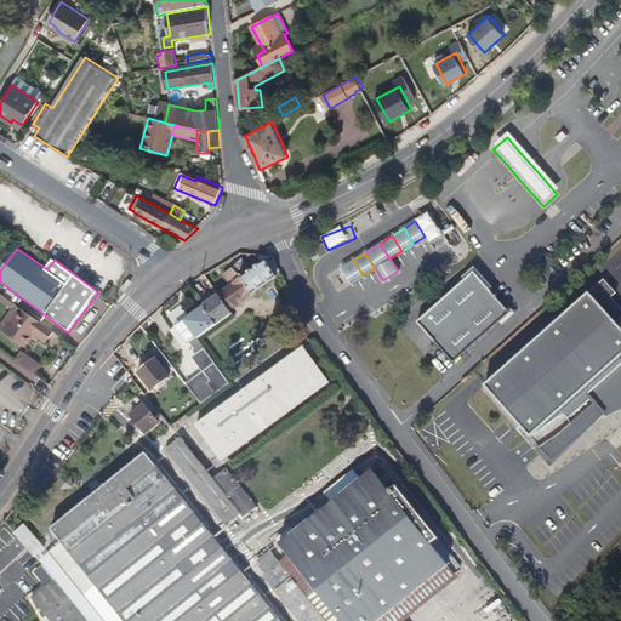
[(246,300),(277,278),(266,262),(252,271),(250,268),(244,258),(232,269),(233,271),(228,274),(235,285),(232,288),(220,296),(218,297),(229,312),(246,300)]
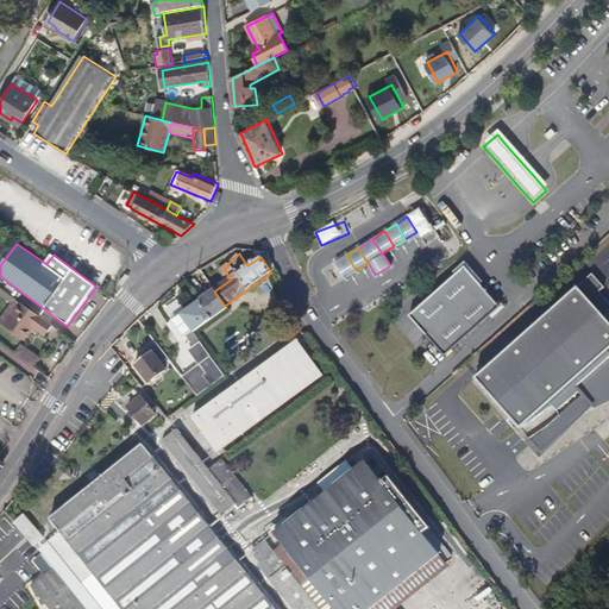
[(248,265),(261,257),(261,256),(259,253),(245,263),(248,265)]
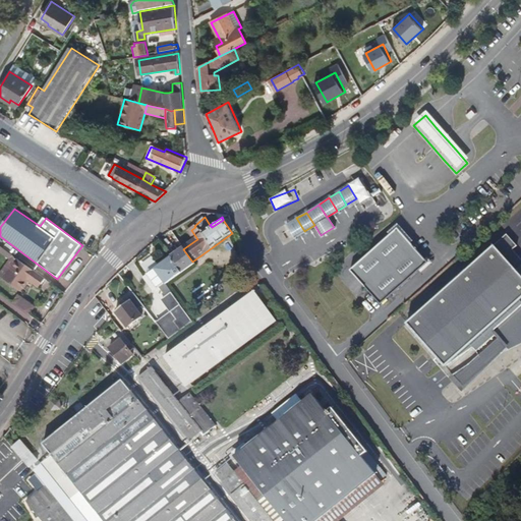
[(236,231),(230,217),(228,217),(226,217),(223,219),(223,220),(232,233),(236,231)]
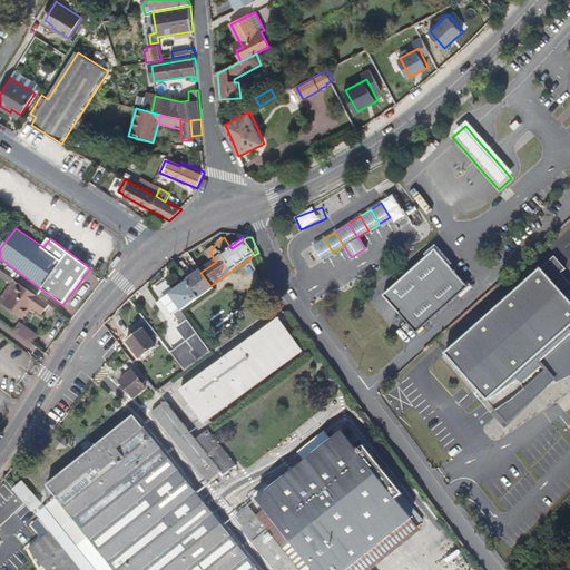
[(333,253),(324,238),(315,245),(324,259),(333,253)]
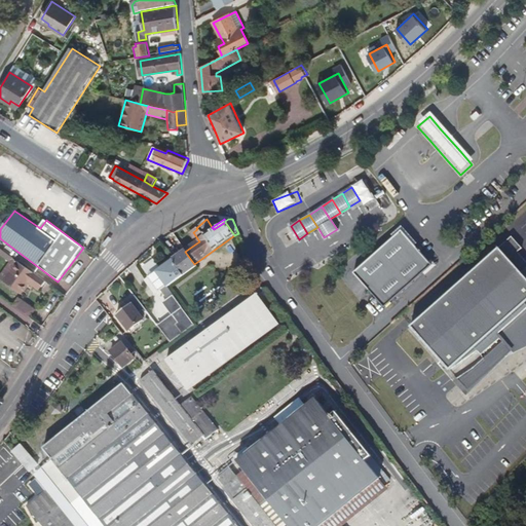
[(199,241),(193,232),(190,234),(196,243),(199,241)]
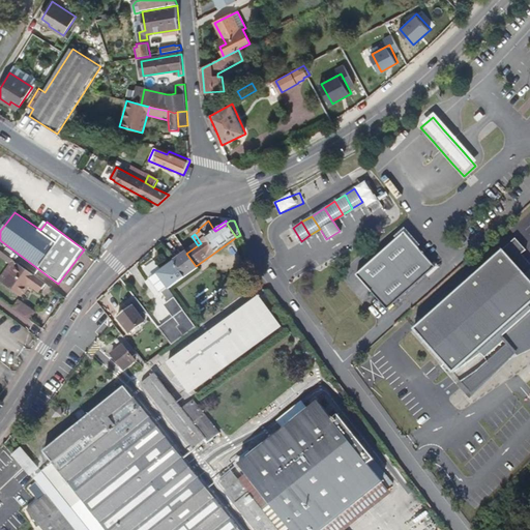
[(438,270),(407,235),(358,277),(388,313),(438,270)]
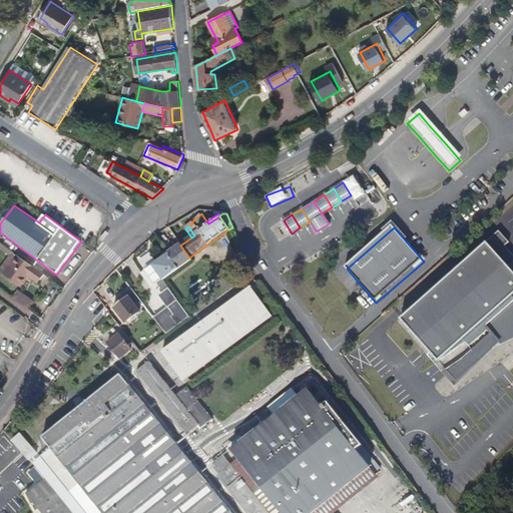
[(512,250),(507,244),(511,241),(500,229),(403,318),(441,360),(455,352),(464,362),(482,346),(489,353),(504,340),(505,342),(512,335),(512,334),(510,331),(512,328),(512,250)]
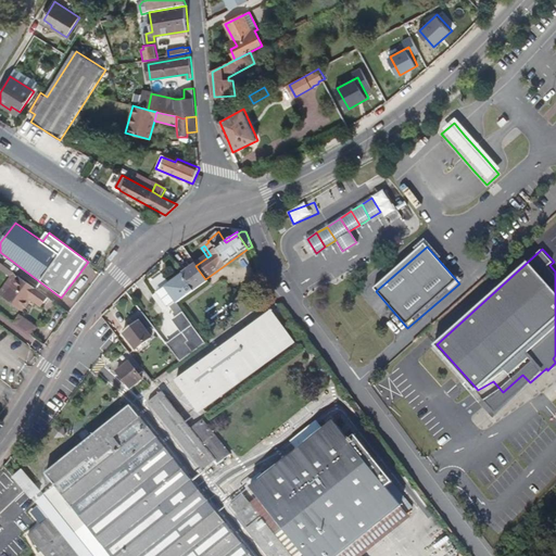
[(15,275),(0,263),(0,269),(12,279),(15,275)]
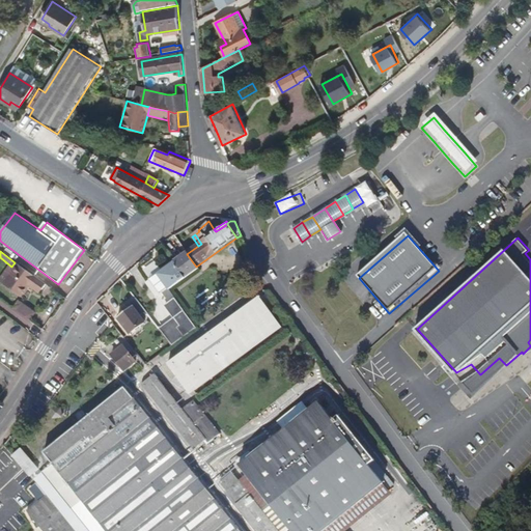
[(196,267),(187,254),(177,260),(175,262),(186,279),(198,270),(196,267)]
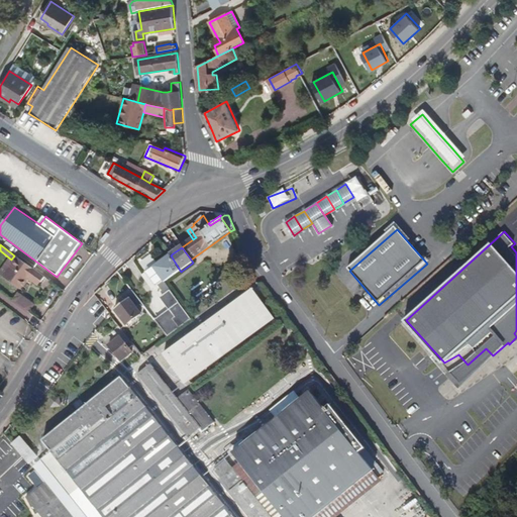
[(49,281),(14,255),(11,260),(0,275),(22,291),(29,280),(38,286),(39,285),(41,287),(44,284),(46,285),(49,281)]
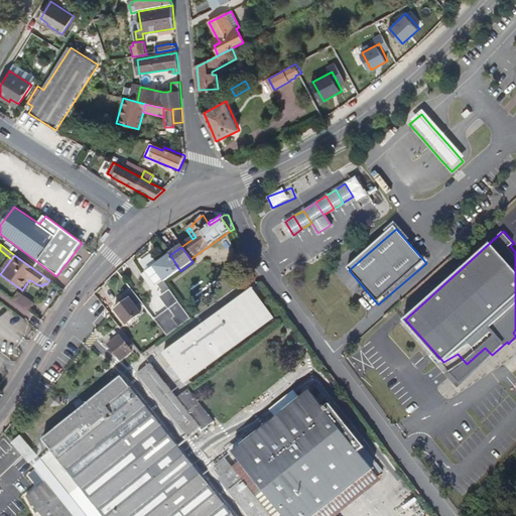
[(180,271),(170,255),(153,267),(163,282),(180,271)]
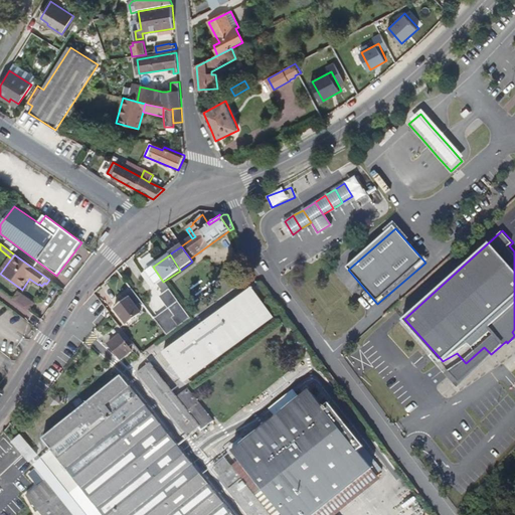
[(163,282),(153,267),(145,272),(156,287),(163,282)]
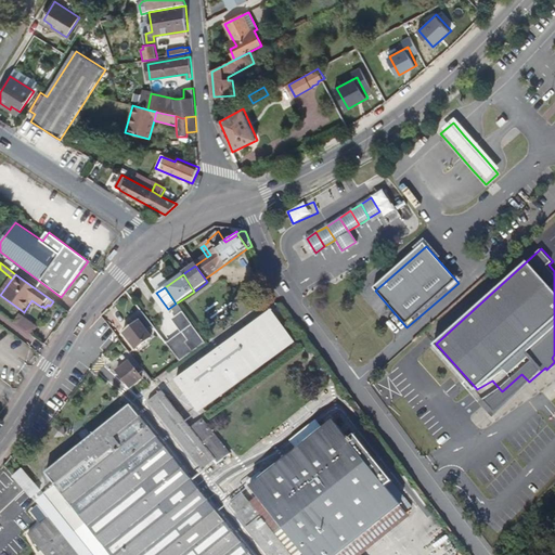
[(203,410),(295,344),(272,312),(177,382),(192,403),(196,401),(203,410)]
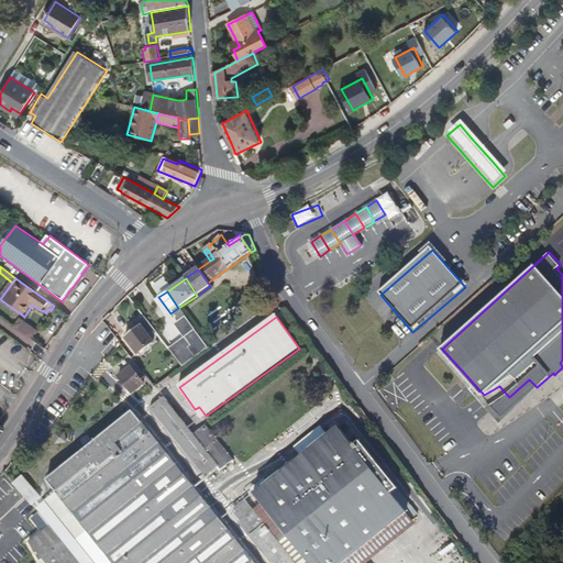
[(41,334),(22,321),(17,329),(35,342),(41,334)]
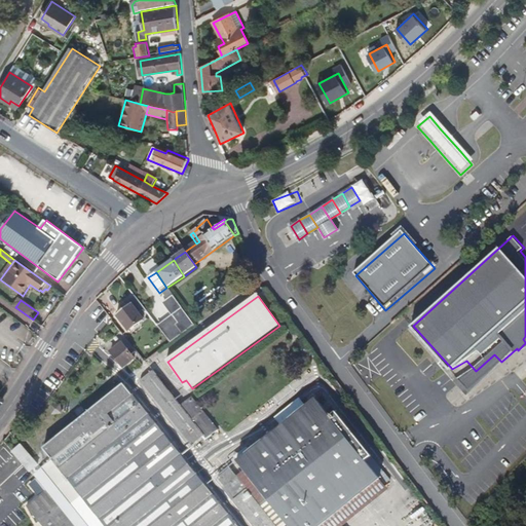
[(142,317),(129,302),(115,313),(126,329),(142,317)]
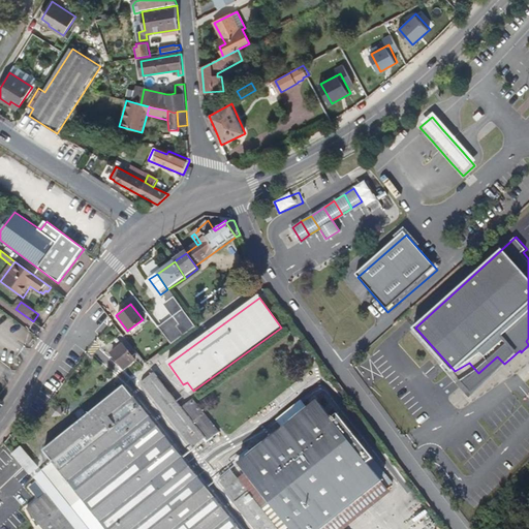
[(170,346),(197,327),(185,310),(174,318),(179,327),(164,337),(170,346)]
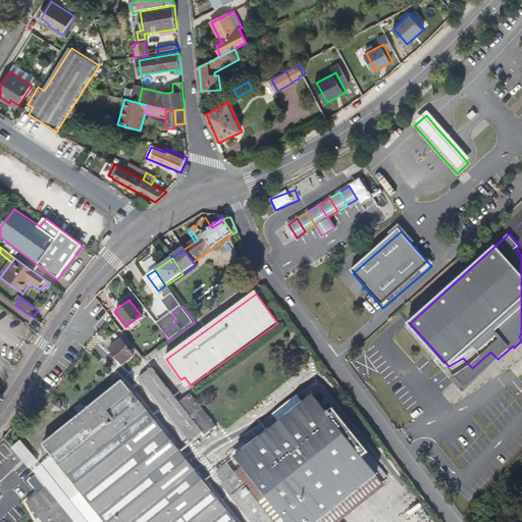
[(293,321),(284,310),(280,312),(289,324),(293,321)]
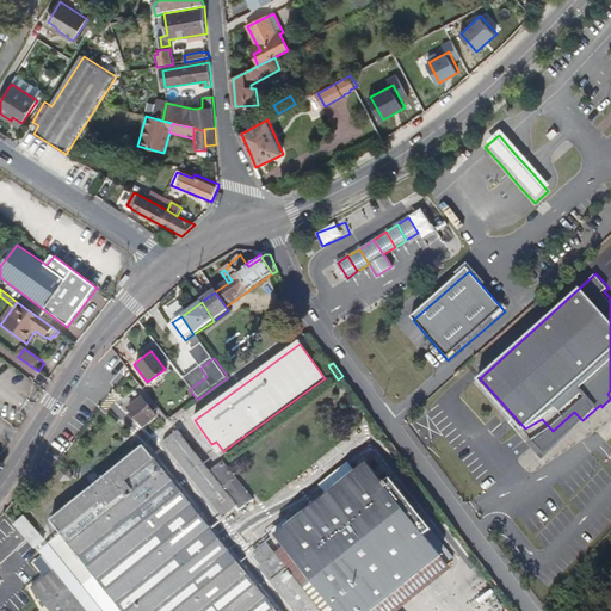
[(207,377),(201,368),(184,381),(190,389),(207,377)]
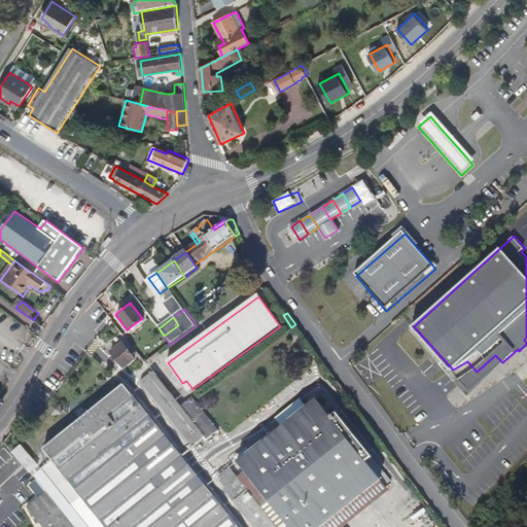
[(301,332),(295,324),(291,327),(297,335),(301,332)]
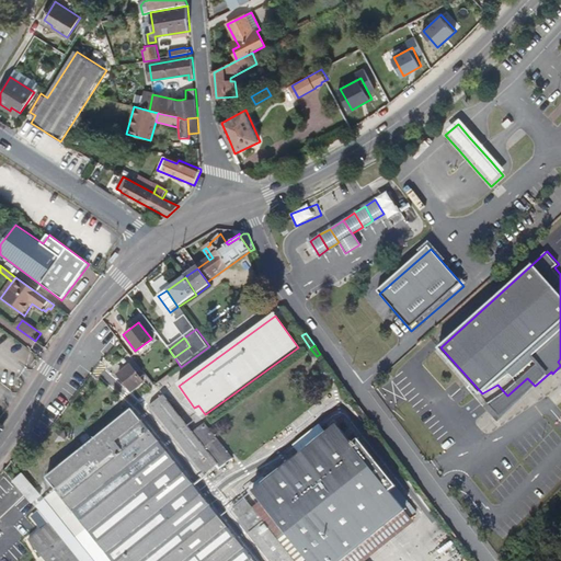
[(144,384),(130,367),(117,377),(132,393),(144,384)]
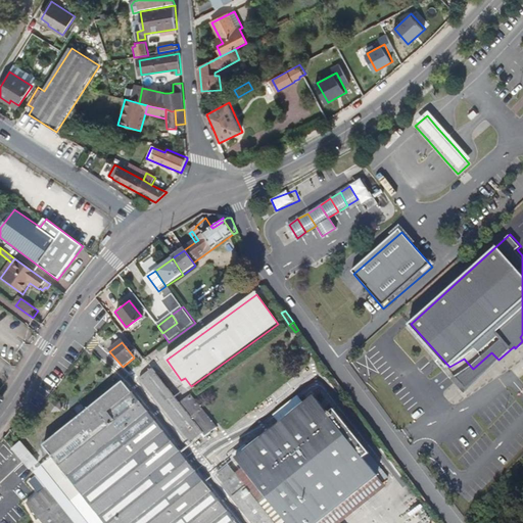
[(468,387),(498,360),(491,352),(473,369),(461,379),(468,387)]
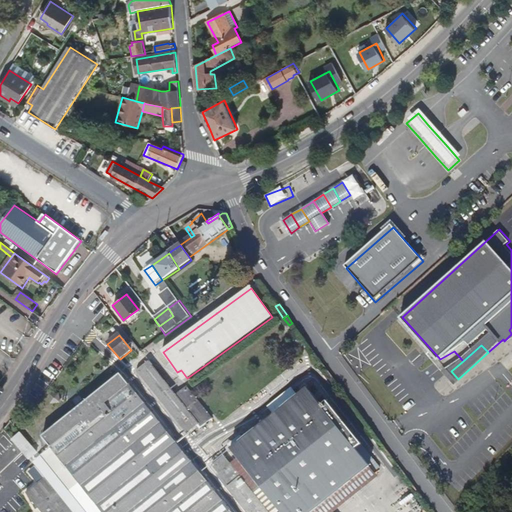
[(451,371),(463,361),(454,351),(440,359),(451,371)]
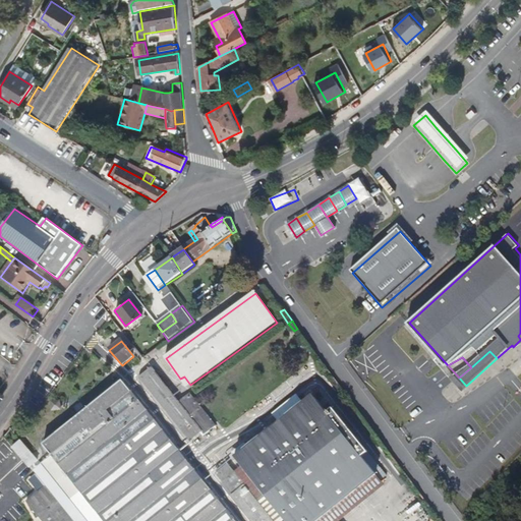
[(133,367),(129,362),(124,366),(128,371),(133,367)]
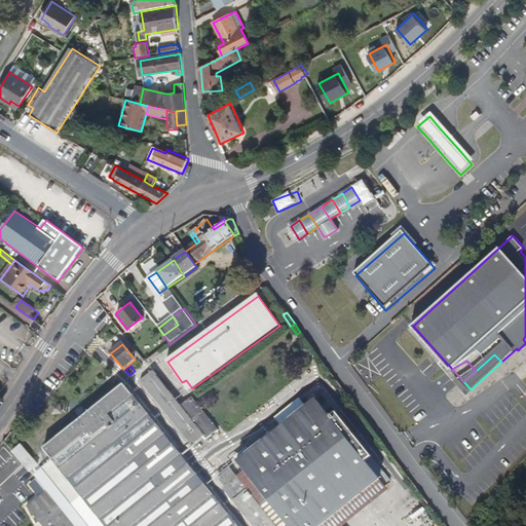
[(181,407),(150,369),(145,372),(148,375),(140,381),(193,446),(204,437),(207,440),(218,430),(192,399),(181,407)]
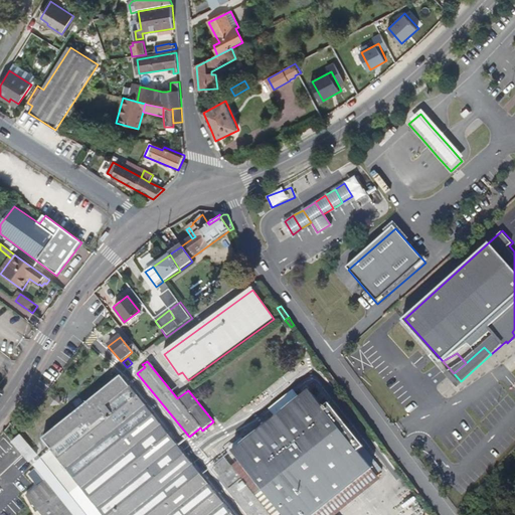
[(231,514),(122,377),(43,441),(51,451),(32,466),(37,471),(46,482),(39,487),(27,497),(41,514),(231,514)]
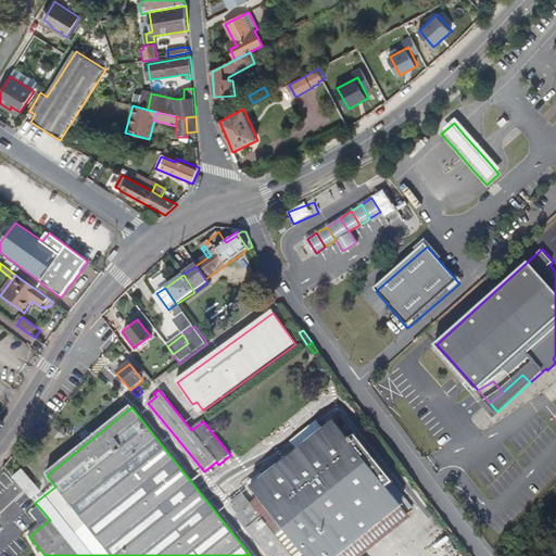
[(339,555),(403,506),(387,485),(393,481),(355,434),(349,440),(335,421),(265,477),(261,471),(255,476),(260,481),(250,489),(257,497),(288,535),(280,542),(292,555),(302,555),(303,555),(304,555),(339,555)]
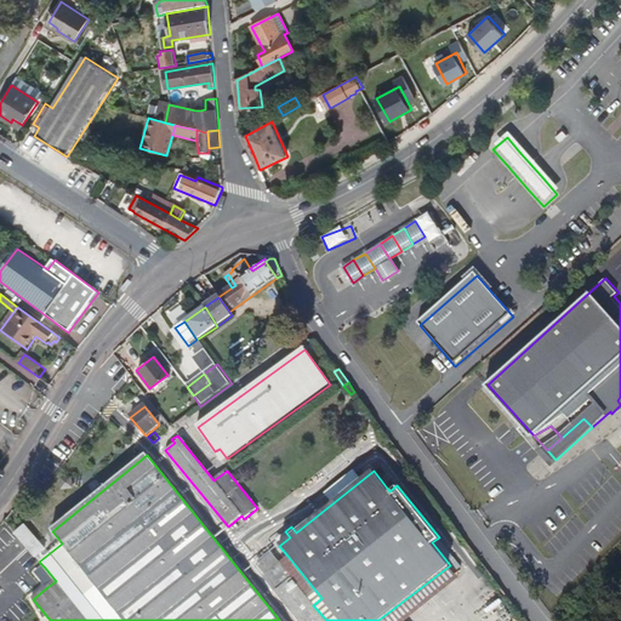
[(45,550),(24,524),(15,533),(35,557),(45,550)]
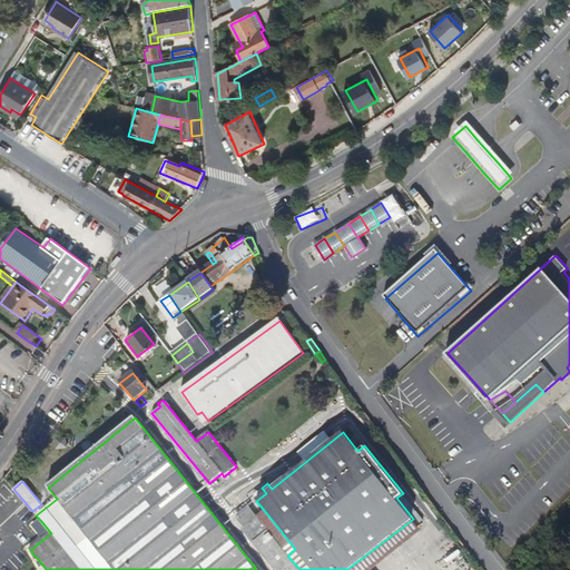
[(256,501),(266,493),(262,488),(253,495),(256,501)]
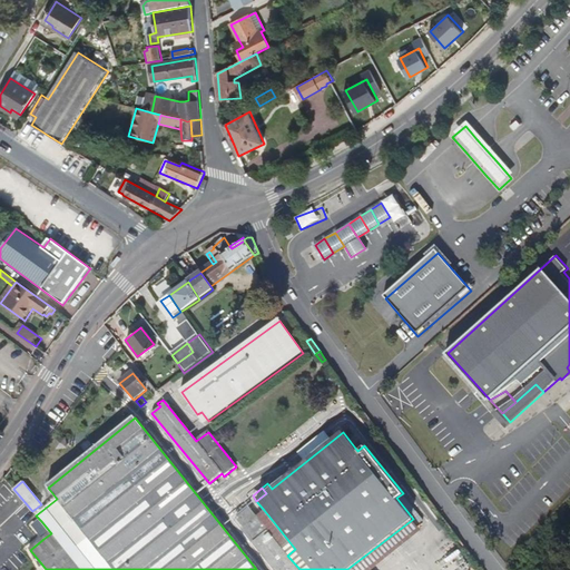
[(424,520),(403,493),(396,498),(413,519),(419,526),(424,520)]
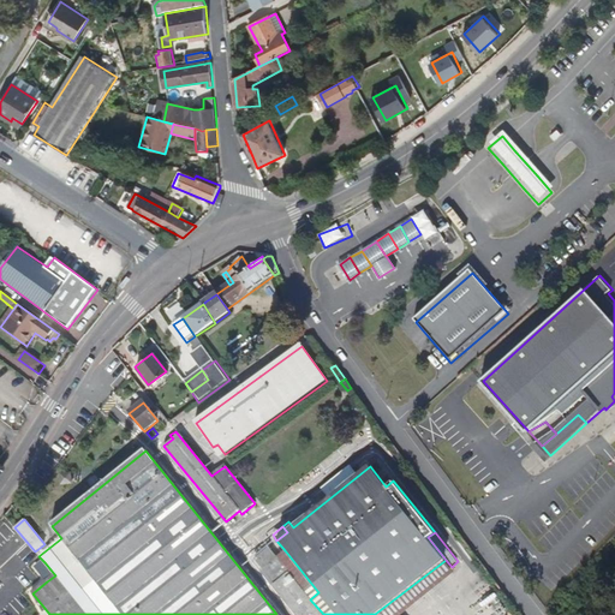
[(276,556),(269,548),(255,559),(273,583),(272,584),(296,614),(323,614),(310,599),(276,556)]
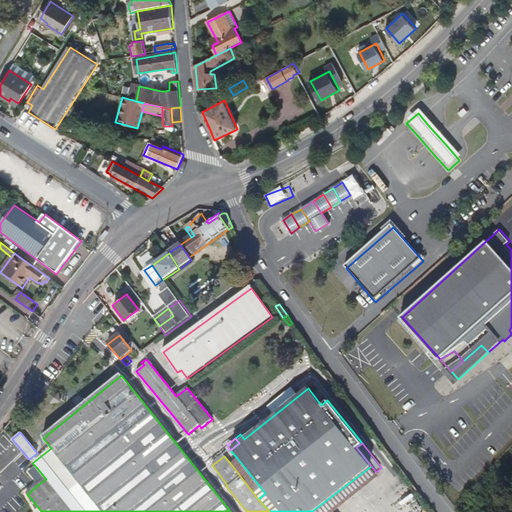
[(265,493),(237,458),(230,463),(258,499),(265,493)]
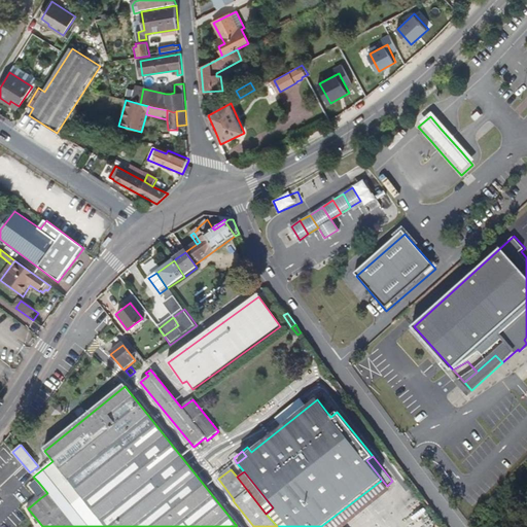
[(348,526),(391,492),(387,486),(382,480),(321,526),(348,526)]
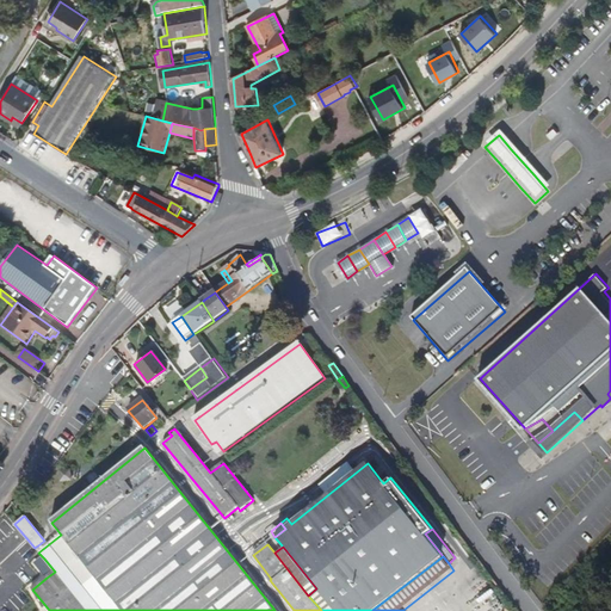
[(55,572),(44,559),(37,565),(47,578),(55,572)]
